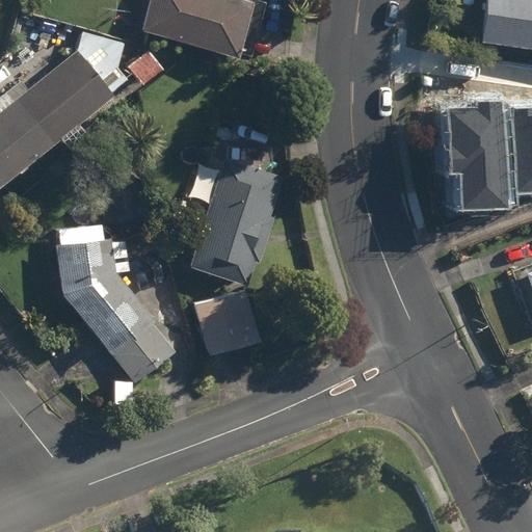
[(152,0),(143,32),(240,58),(256,3),(242,0),(152,0)]
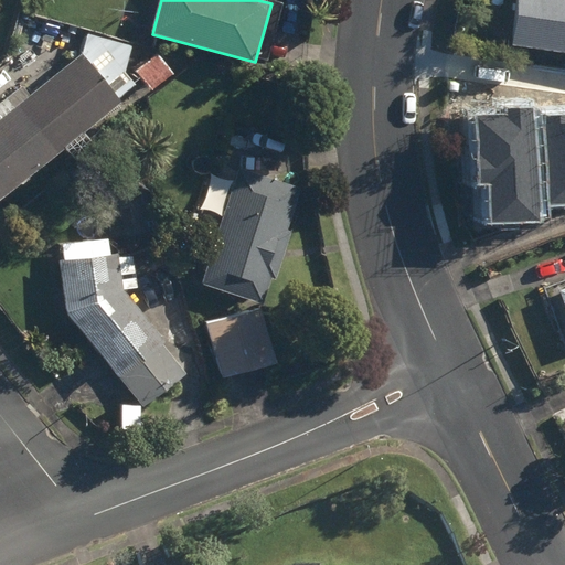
[(564,0),(509,0),(503,43),(564,52),(564,0)]
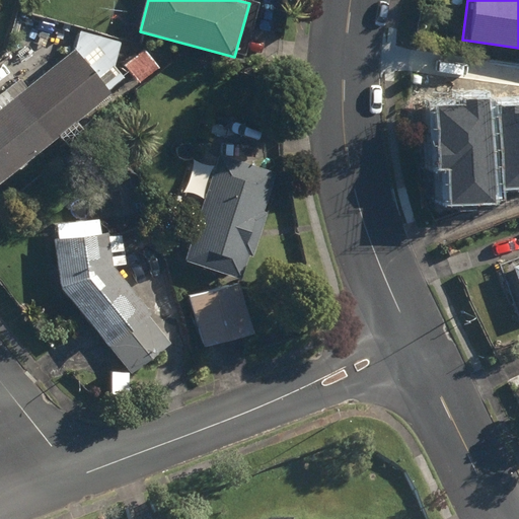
[(0,97),(0,184),(113,94),(110,92),(125,81),(114,67),(121,44),(81,31),(74,55),(29,90),(21,80),(0,97)]
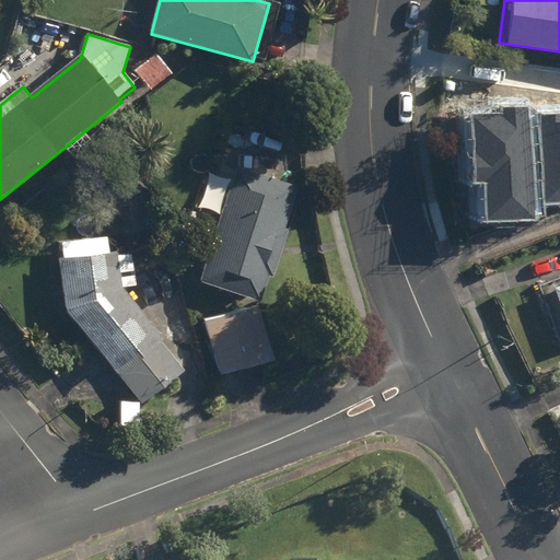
[(135,72),(151,92),(173,73),(156,54),(135,72)]
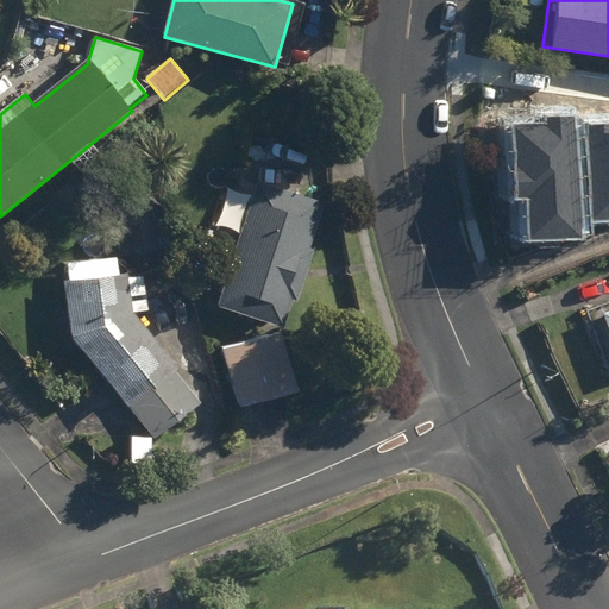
[(583,236),(581,118),(548,118),(548,125),(515,126),(516,199),(528,199),(529,237),(583,236)]
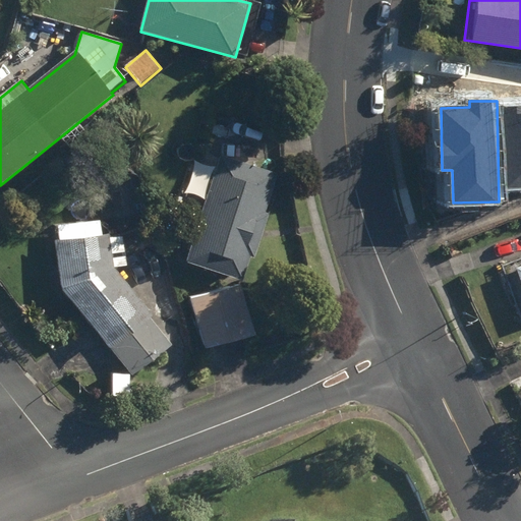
[(520,106),(503,107),(504,190),(520,189),(520,106)]
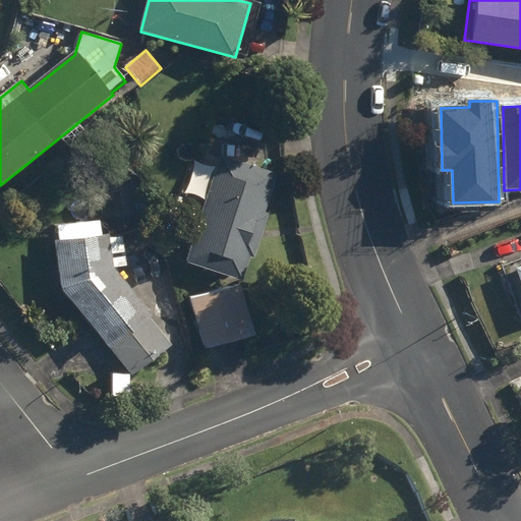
[(186,263),(243,281),(250,257),(254,259),(269,215),(265,214),(277,174),(221,156),(186,263)]
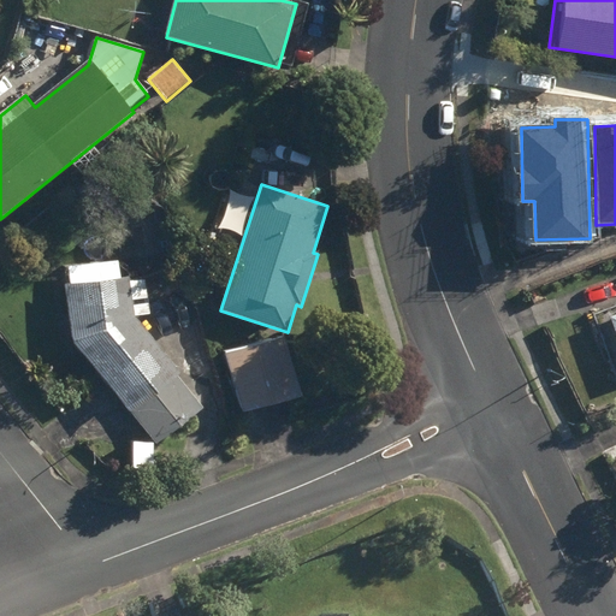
[(73,342),(158,444),(201,408),(176,377),(179,374),(135,319),(129,273),(120,274),(119,262),(67,270),(70,286),(66,286),(73,342)]
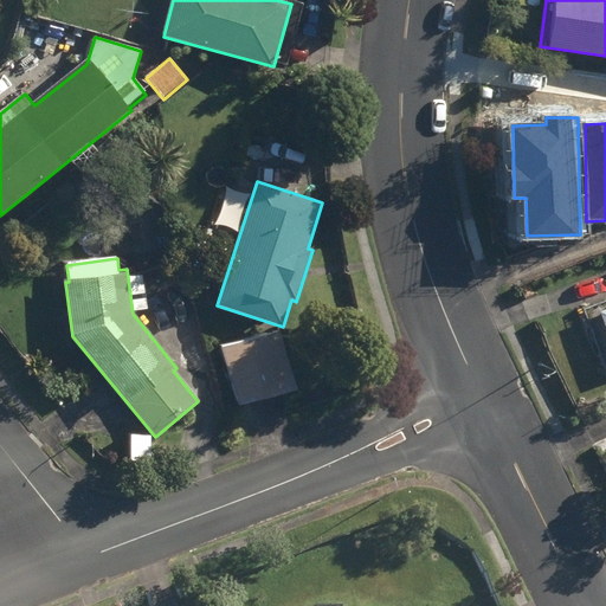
[(221,349),(238,408),(297,392),(281,333),(221,349)]
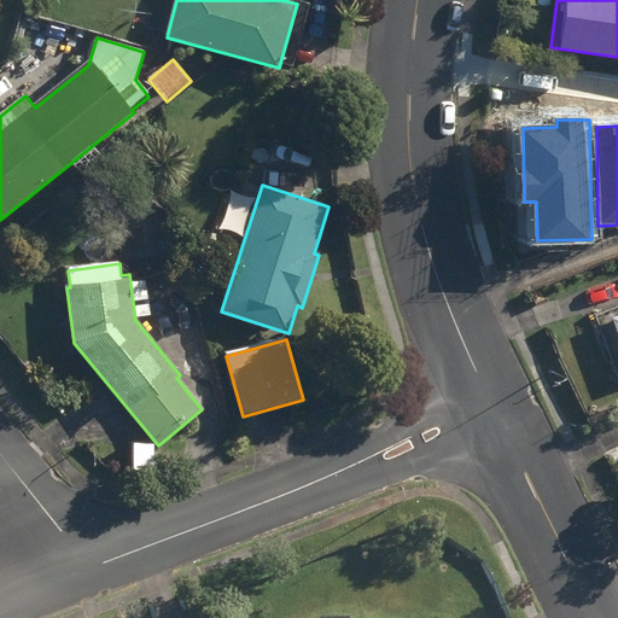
All buildings are outlined.
